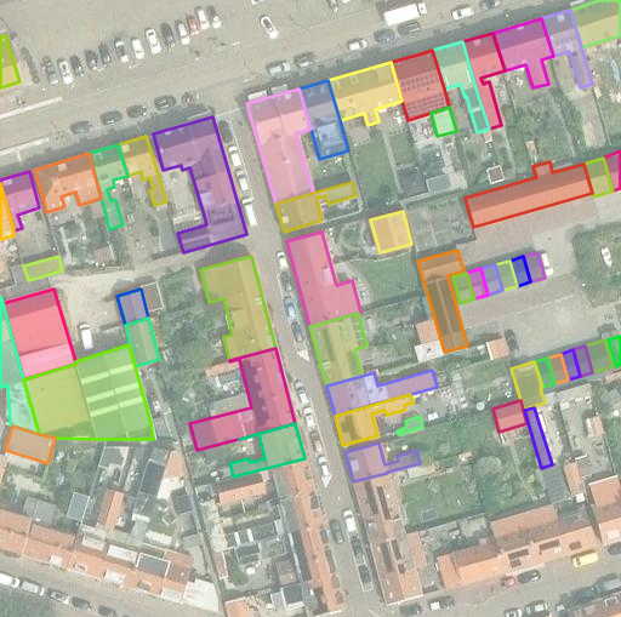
[(170,451),(166,466),(147,460),(131,512),(149,518),(161,478),(182,474),(176,450),(170,451)]
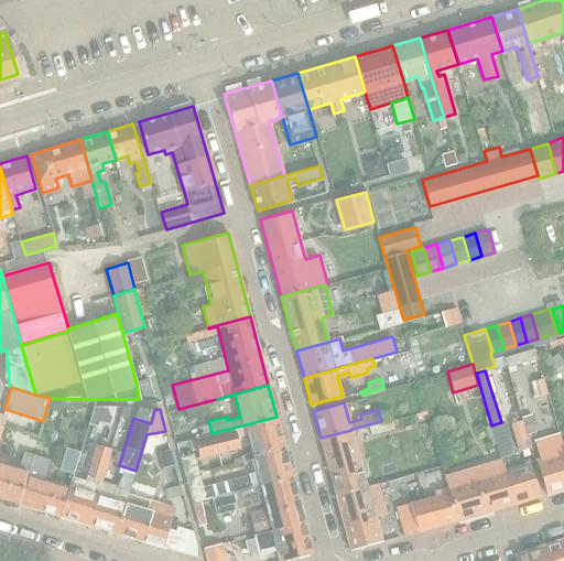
[(277,417),(212,433),(195,438),(197,451),(238,440),(237,435),(247,433),(252,455),(284,446),(277,417)]
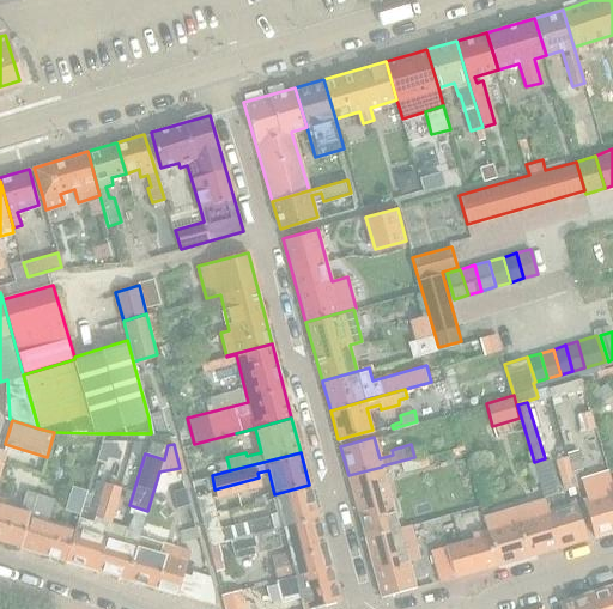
[(575,485),(566,455),(554,458),(563,488),(575,485)]
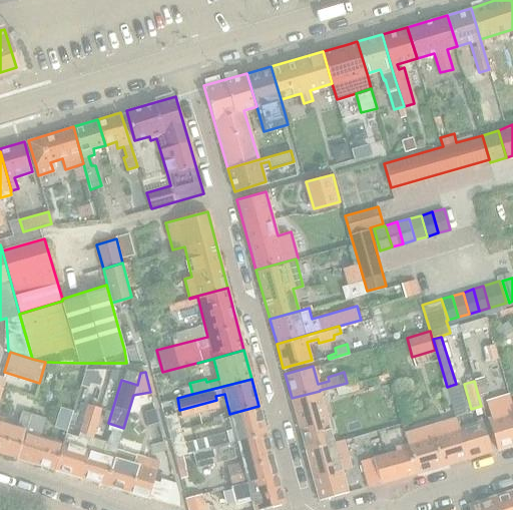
[(482,420),(473,422),(469,411),(464,412),(461,401),(466,400),(461,384),(448,387),(457,416),(469,456),(491,450),(482,420)]
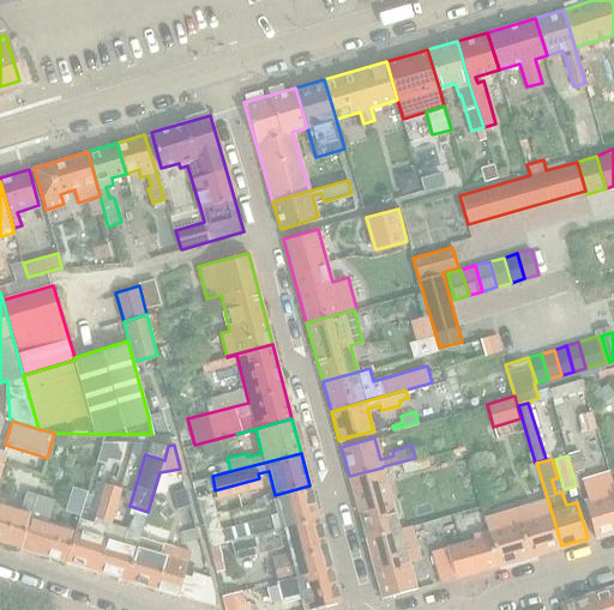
[(349,476),(366,537),(399,527),(383,467),(349,476)]
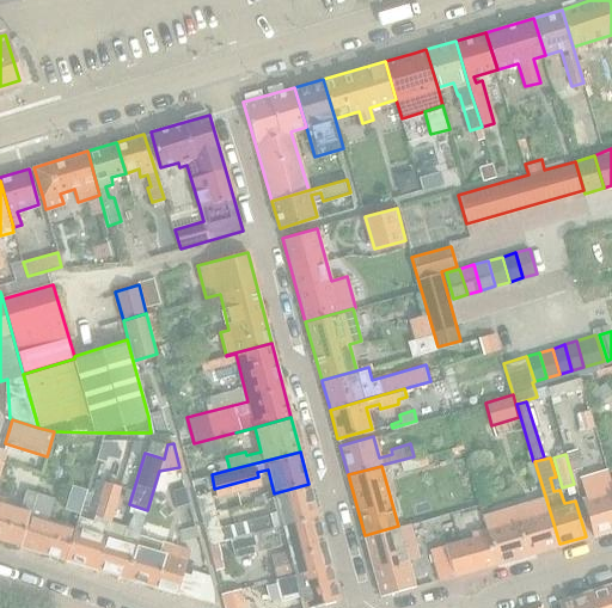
[(571,470),(575,485),(588,481),(583,466),(571,470)]
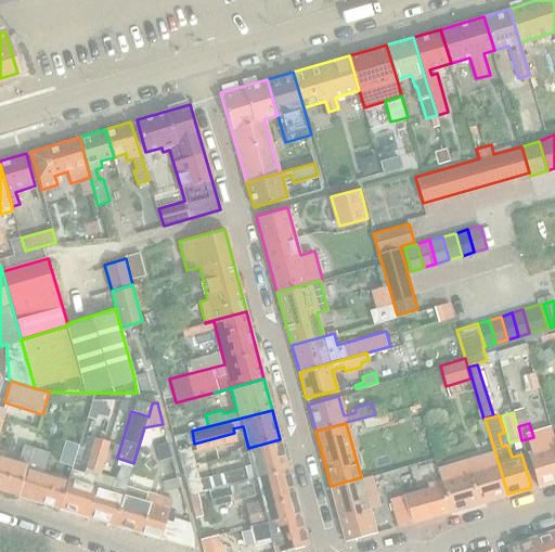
[(173,436),(181,466),(195,463),(186,433),(173,436)]
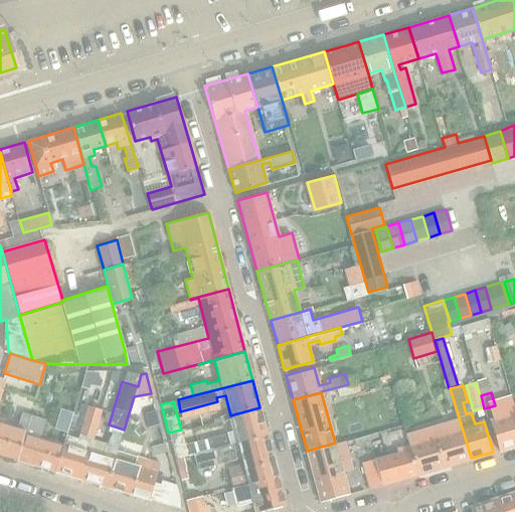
[(93,437),(102,408),(89,404),(80,433),(93,437)]
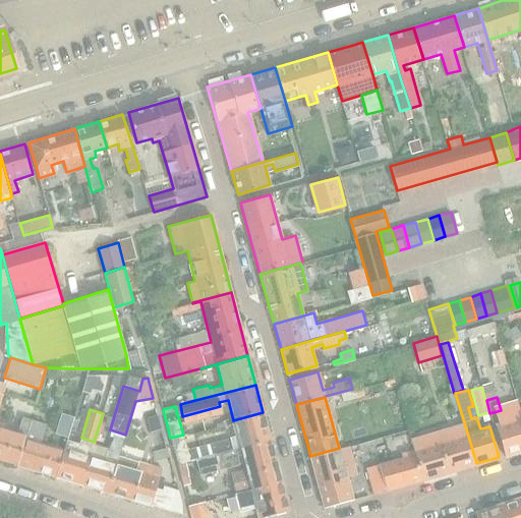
[(263,412),(233,420),(238,441),(229,443),(228,438),(196,446),(199,457),(270,439),(263,412)]
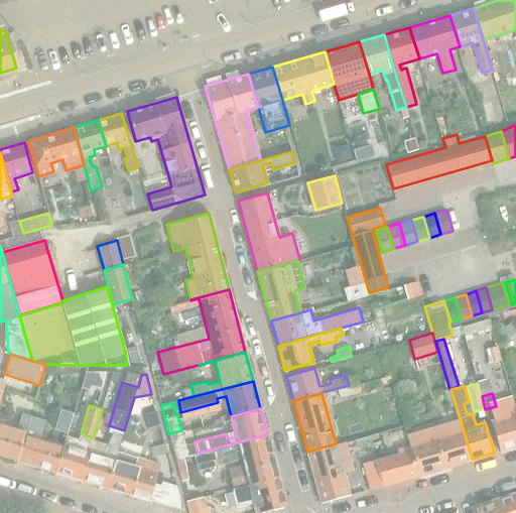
[(515,445),(515,411),(492,419),(501,451),(515,445)]
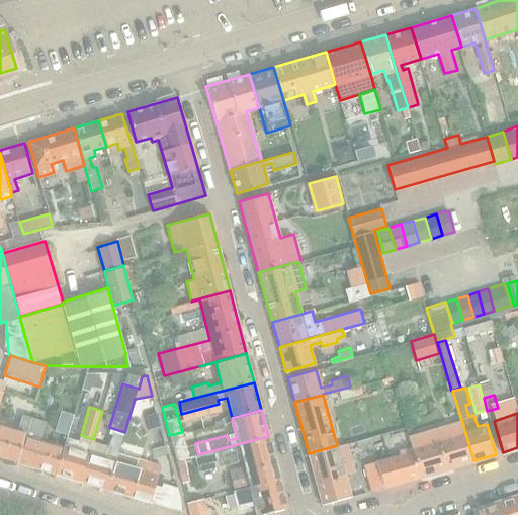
[(0,456),(17,461),(31,417),(21,414),(16,430),(0,425),(0,422),(1,421),(0,420),(0,456)]
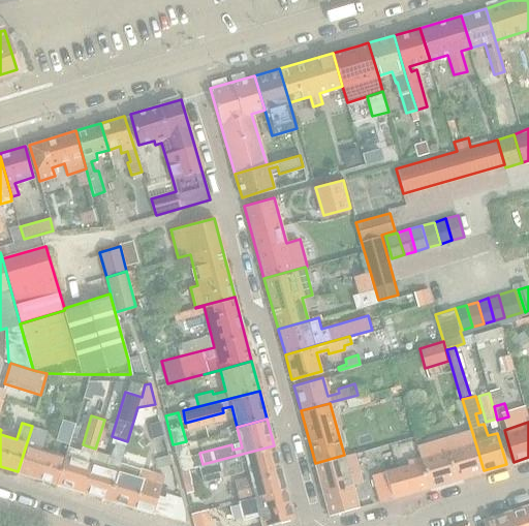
[(32,426),(18,471),(56,483),(64,455),(41,449),(47,430),(32,426)]
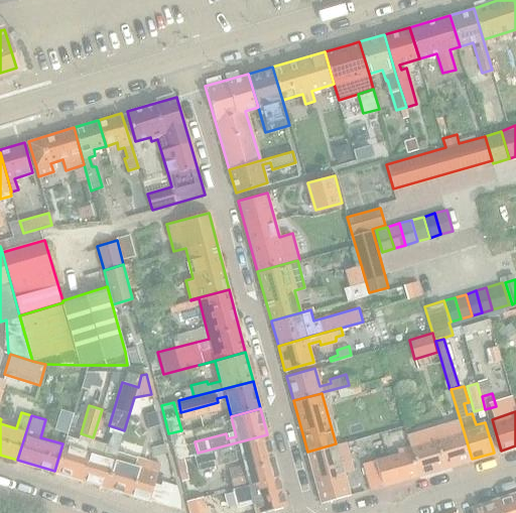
[(408,433),(411,443),(419,474),(472,459),(460,418),(408,433)]
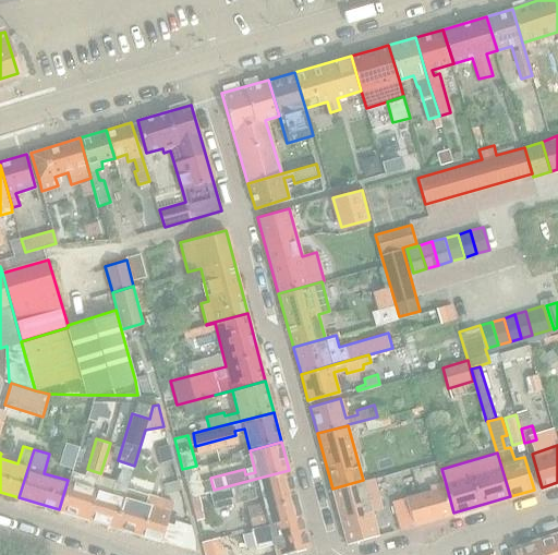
[(96,487),(87,518),(116,526),(124,496),(132,468),(122,465),(117,482),(122,484),(119,494),(96,487)]
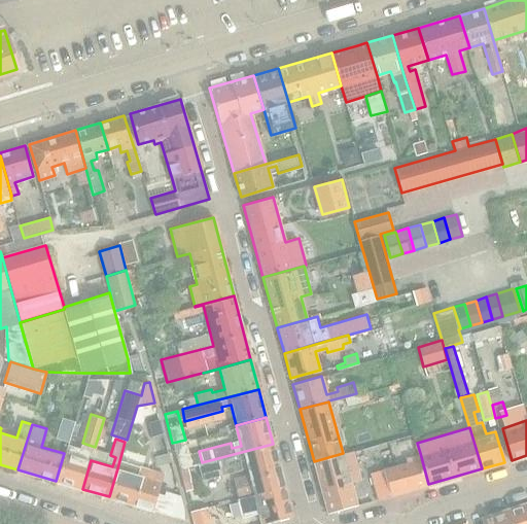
[(192,466),(185,440),(172,443),(179,469),(192,466)]
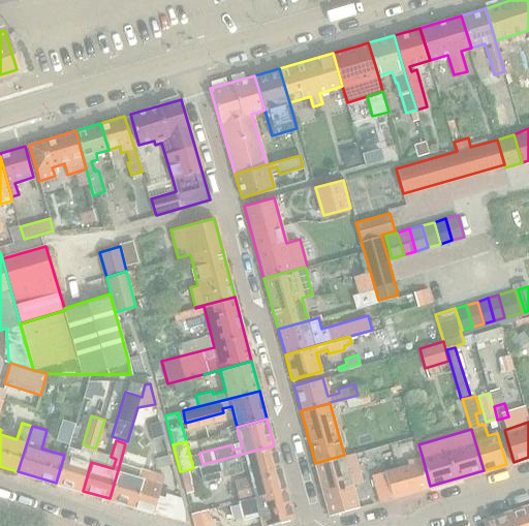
[(240,499),(255,495),(284,488),(274,445),(203,464),(198,465),(203,481),(241,470),(239,461),(246,460),(250,476),(236,481),(240,499)]
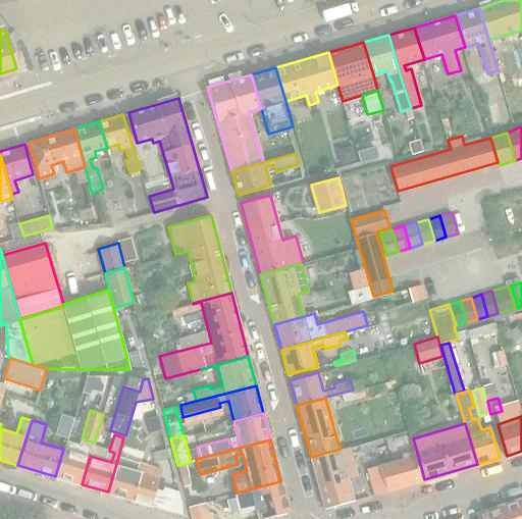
[(82,484),(90,456),(91,451),(86,449),(84,455),(63,449),(55,476),(82,484)]
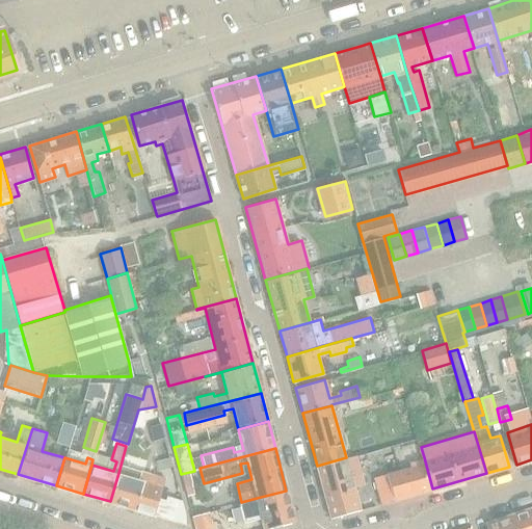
[(346,457),(317,466),(331,518),(361,509),(346,457)]
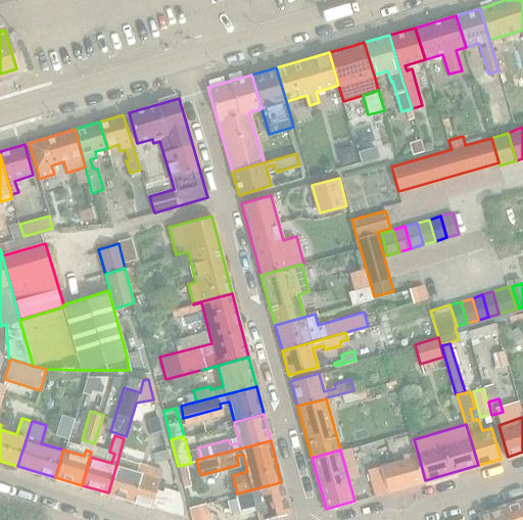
[(376,494),(425,480),(417,450),(402,454),(405,459),(369,469),(376,494)]
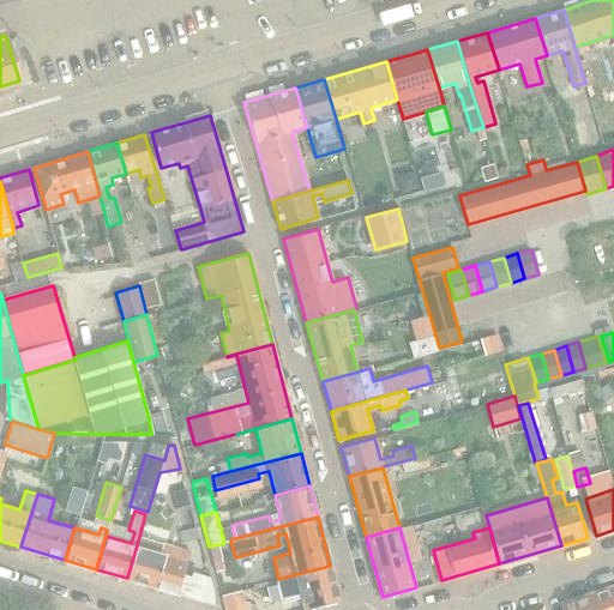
[(127,578),(157,587),(167,555),(170,556),(174,545),(162,542),(158,551),(137,545),(127,578)]
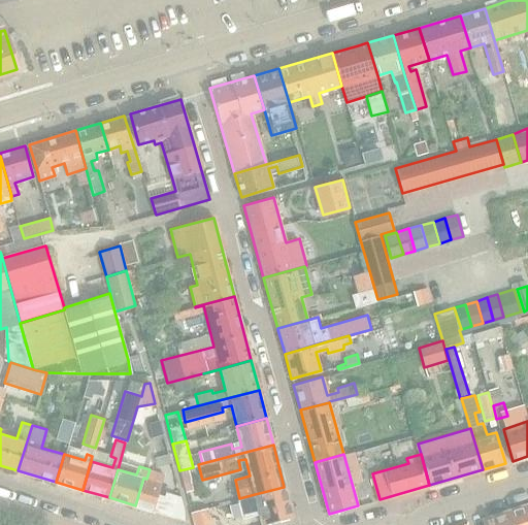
[(143,478),(135,505),(153,511),(158,492),(161,483),(156,481),(158,471),(150,469),(146,479),(143,478)]
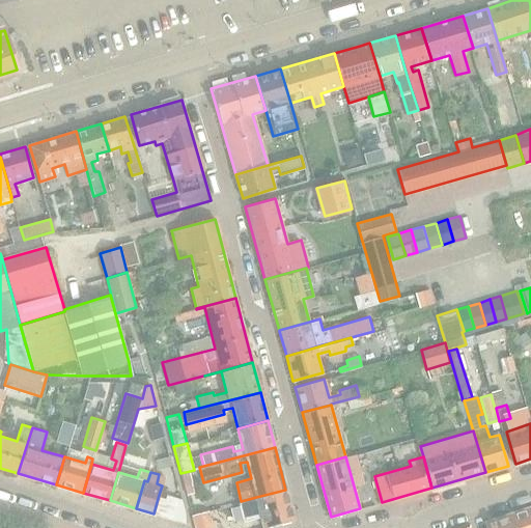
[(241,501),(240,501),(244,518),(260,513),(263,527),(264,527),(294,521),(285,490),(256,497),(241,501)]
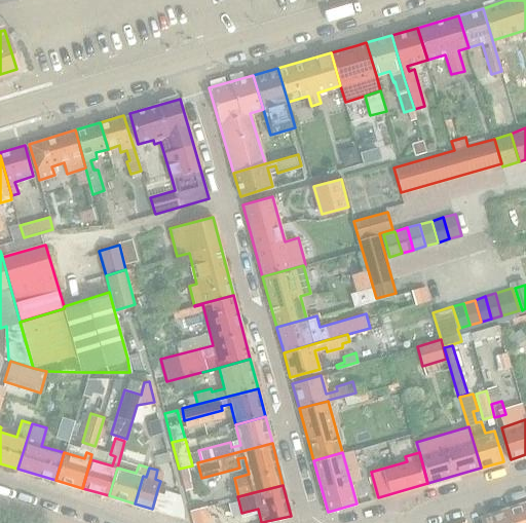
[(163,492),(157,490),(152,509),(170,514),(183,518),(183,507),(179,492),(164,488),(163,492)]
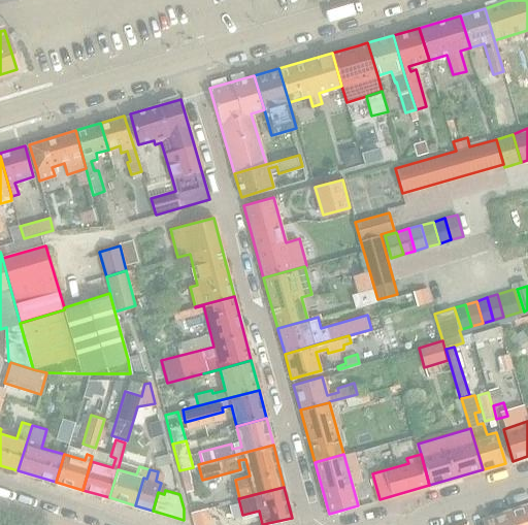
[(527,524),(527,502),(508,510),(513,524),(527,524)]
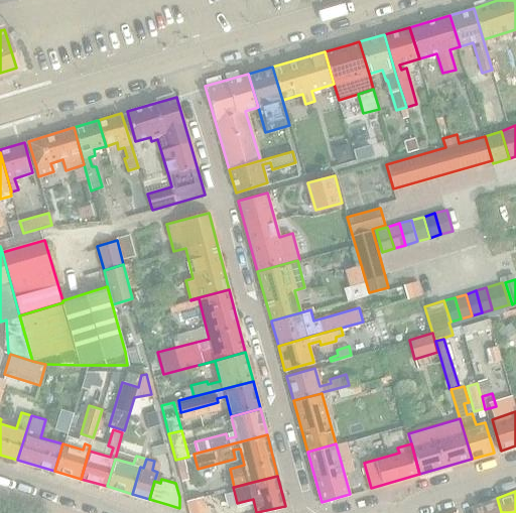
[(207,512),(203,496),(186,500),(189,512),(207,512)]
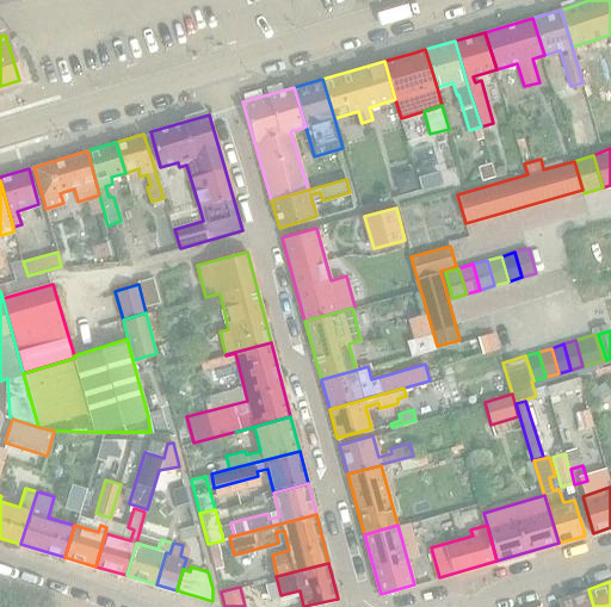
[(593,606),(588,589),(559,599),(561,606),(593,606)]
